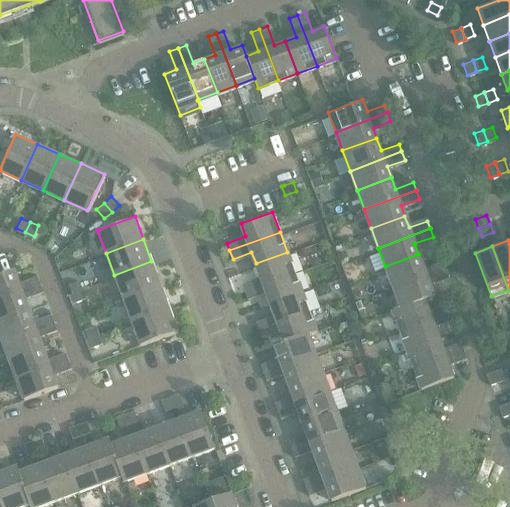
[(240,281),(244,289),(294,270),(287,252),(256,263),(259,274),(240,281)]
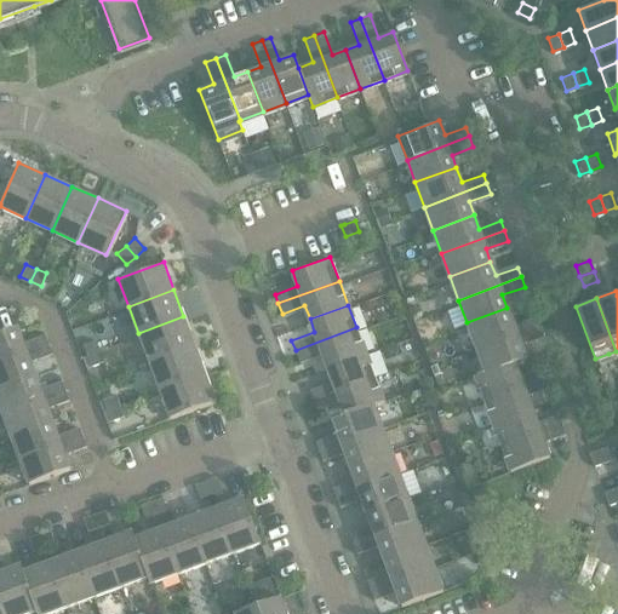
[(511,321),(507,308),(467,322),(475,346),(538,322),(534,313),(511,321)]
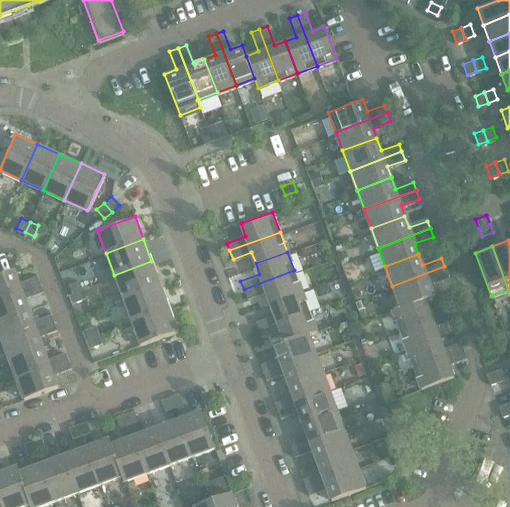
[(122,298),(160,284),(151,261),(114,275),(122,298)]
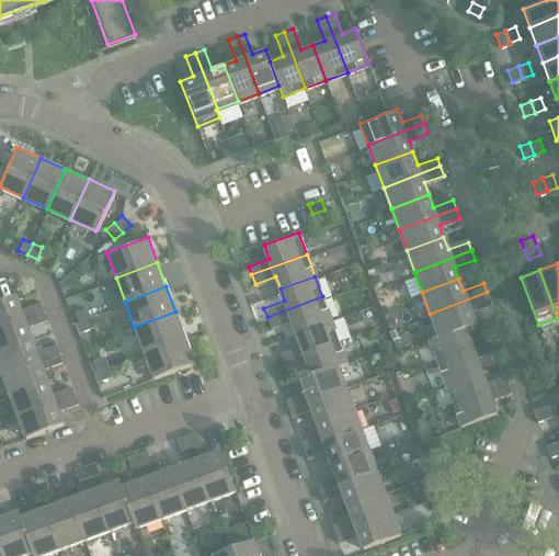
[(430,314),(437,333),(437,335),(463,325),(464,326),(474,321),(469,309),(490,302),(487,292),(430,314)]
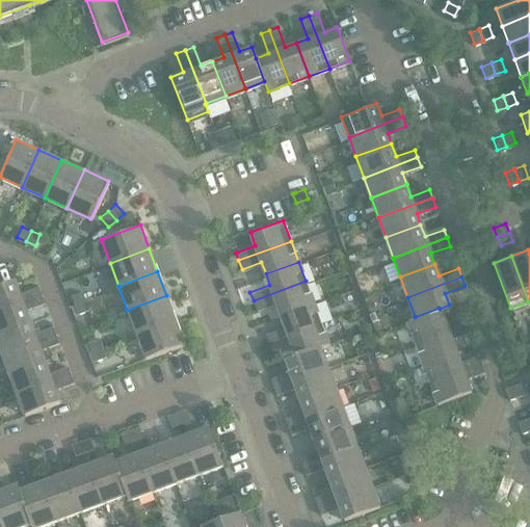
[(0,307),(41,293),(37,283),(19,290),(15,279),(0,283),(0,307)]
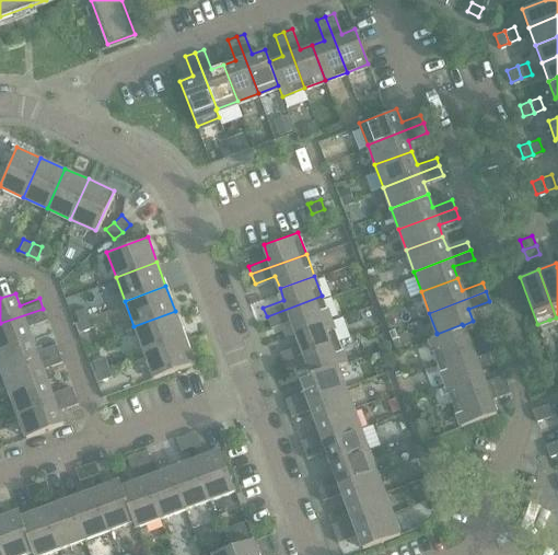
[(329,316),(322,296),(267,316),(269,324),(290,316),(295,331),(329,316)]
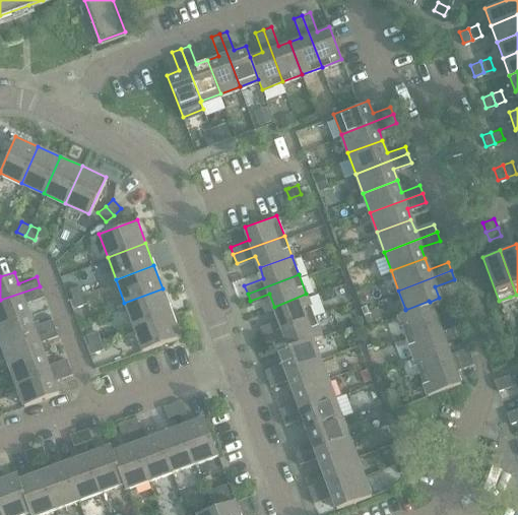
[(80,282),(69,287),(72,297),(83,292),(80,282)]
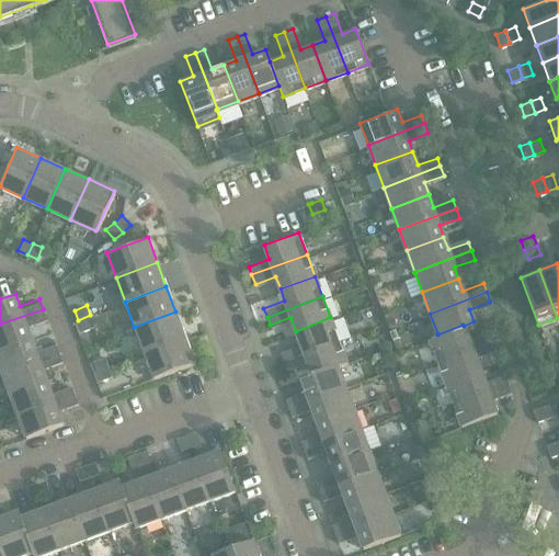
[(43,309),(0,324),(0,348),(31,338),(26,325),(46,317),(43,309)]
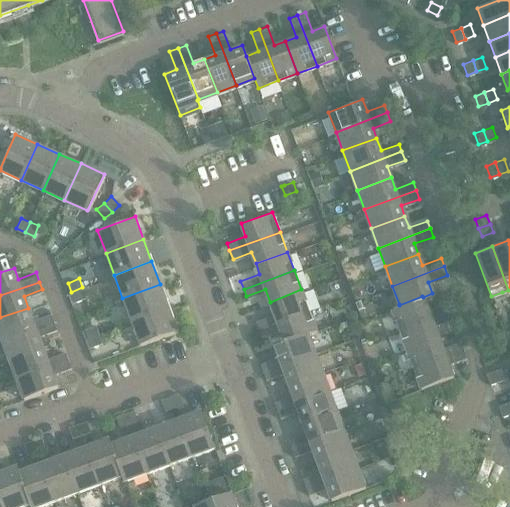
[(122,298),(131,321),(168,307),(160,284),(122,298)]
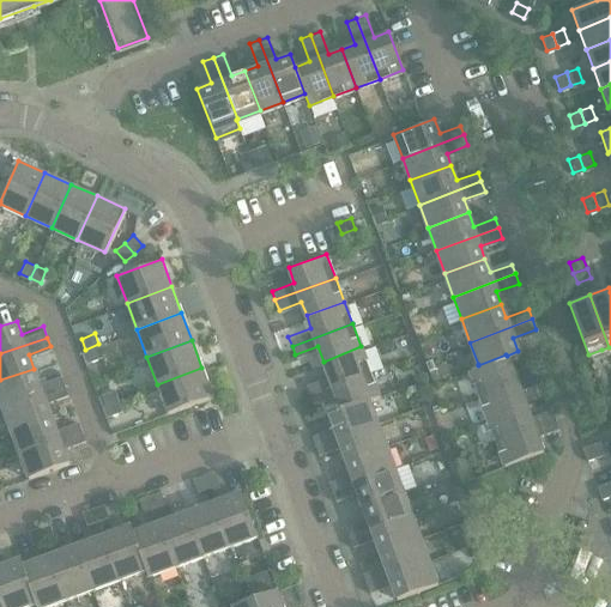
[(98,344),(85,350),(90,359),(103,354),(98,344)]
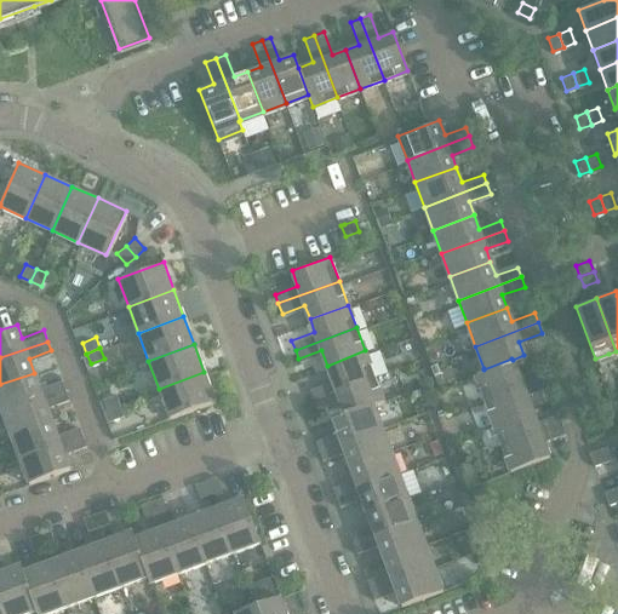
[(309,386),(313,396),(373,373),(365,350),(327,366),(332,378),(309,386)]
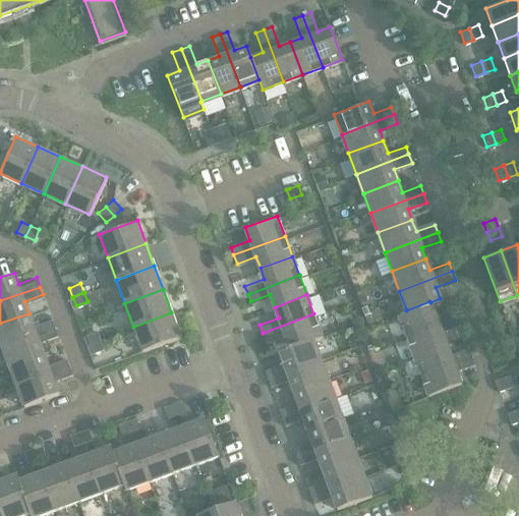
[(406,310),(406,309),(397,312),(405,335),(456,316),(453,307),(435,314),(430,302),(429,301),(406,310)]
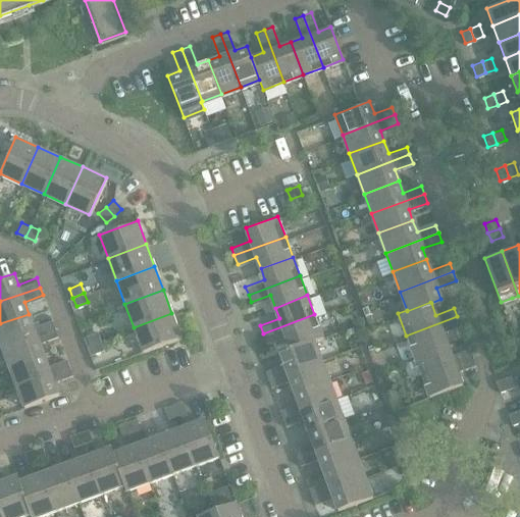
[(180,337),(171,313),(134,327),(142,351),(180,337)]
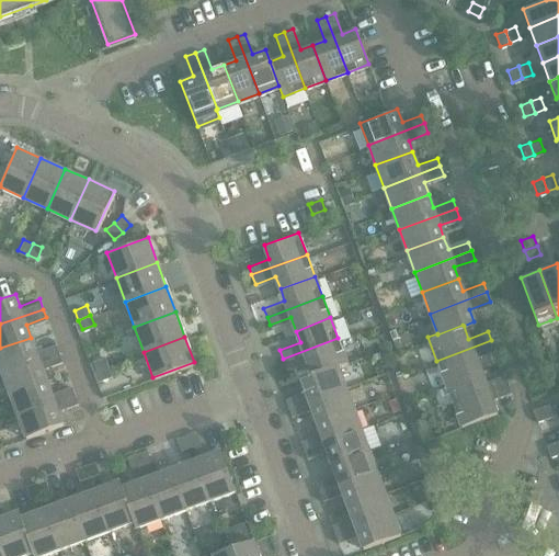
[(0,365),(2,372),(59,351),(56,341),(35,349),(31,338),(0,348),(0,365)]
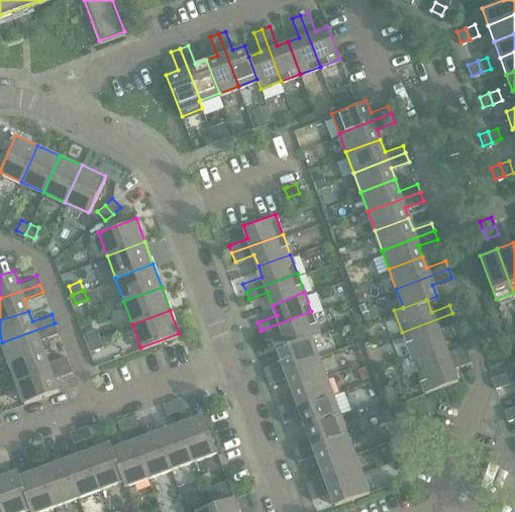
[(283,331),(287,342),(287,343),(310,334),(310,335),(319,331),(311,311),(261,330),(264,339),(283,331)]
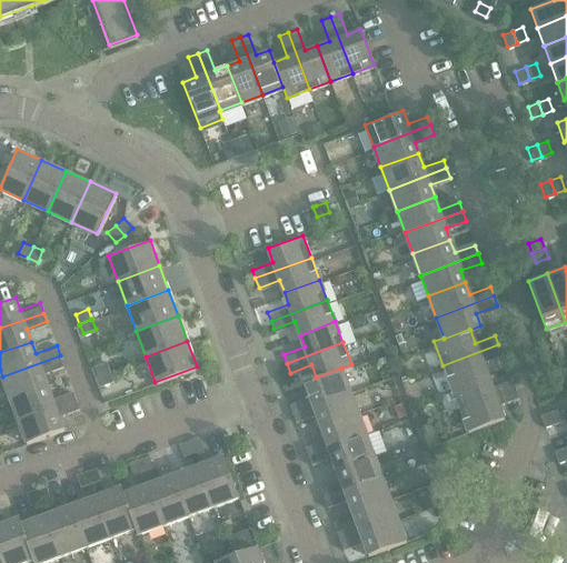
[(501,353),(498,344),(443,365),(450,386),(486,373),(481,361),(501,353)]
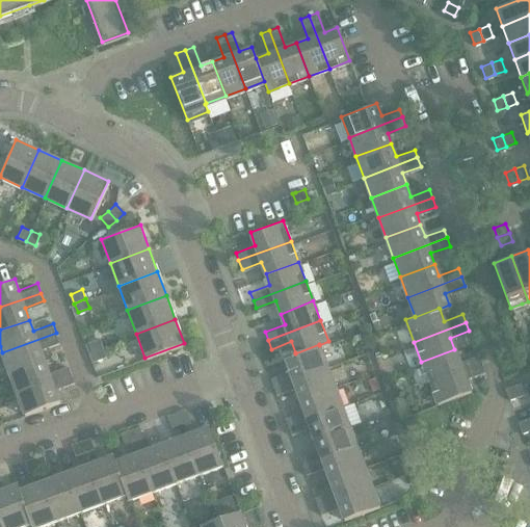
[(56,333),(2,352),(9,371),(44,359),(40,347),(58,340),(56,333)]
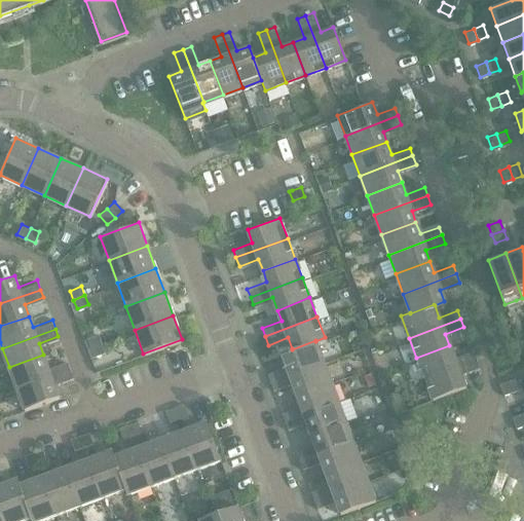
[(98,332),(86,336),(90,345),(102,341),(98,332)]
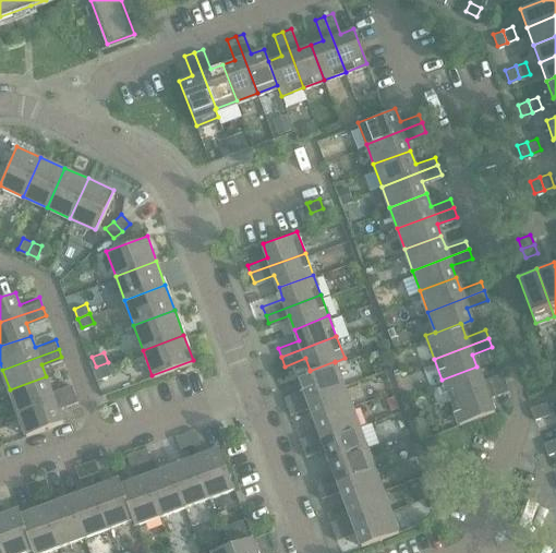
[(283,394),(287,404),(342,383),(335,362),(335,361),(310,371),(310,370),(298,374),(302,387),(283,394)]
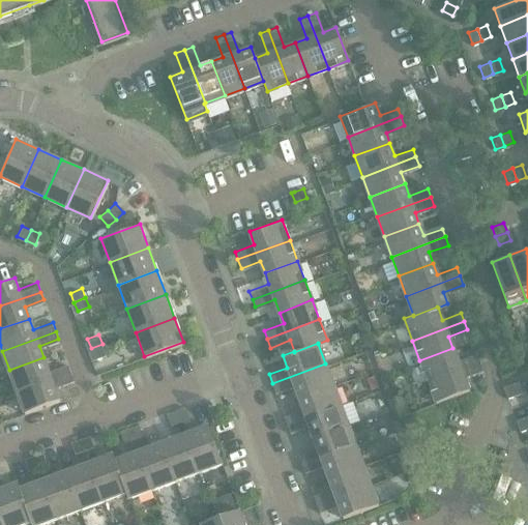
[(103,344),(91,348),(94,357),(106,353),(103,344)]
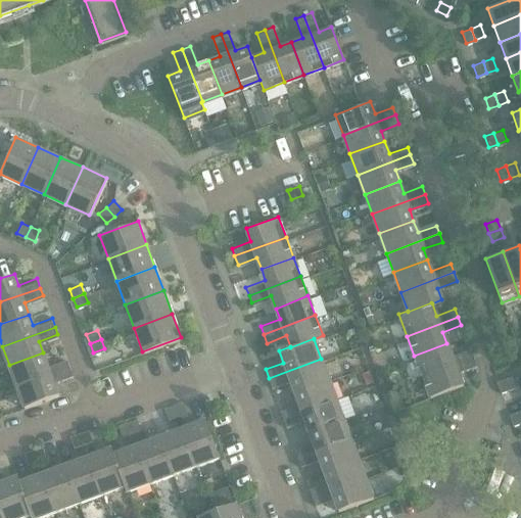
[(446,343),(414,356),(421,376),(472,357),(469,347),(451,355),(446,343)]
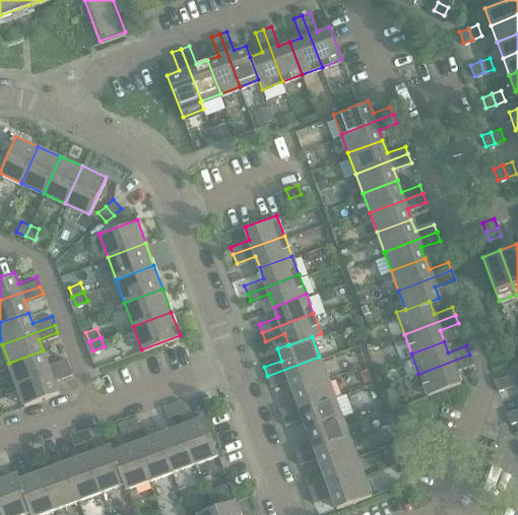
[(47,362),(43,350),(9,363),(16,383),(69,364),(66,355),(47,362)]
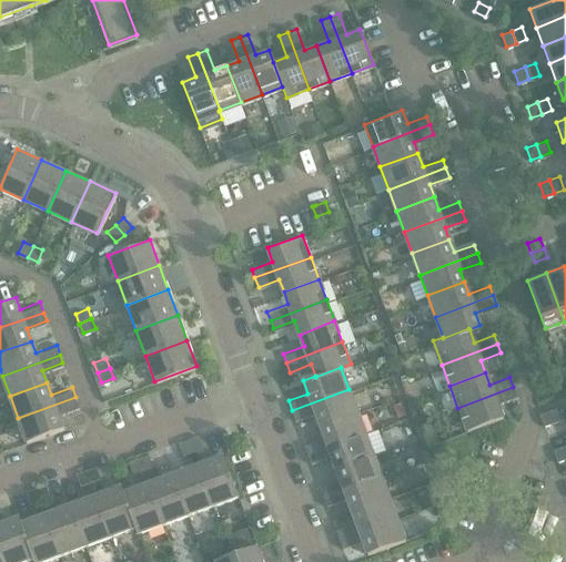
[(516,396),(513,387),(457,408),(465,429),(501,416),(496,402),(516,396)]
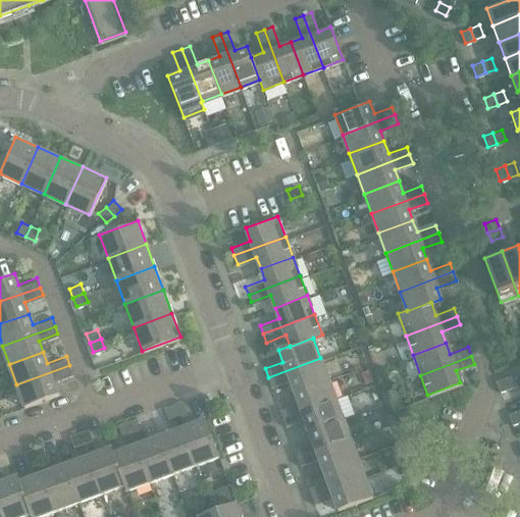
[(290,379),(294,391),(327,377),(320,358),(268,377),(271,385),(290,379)]
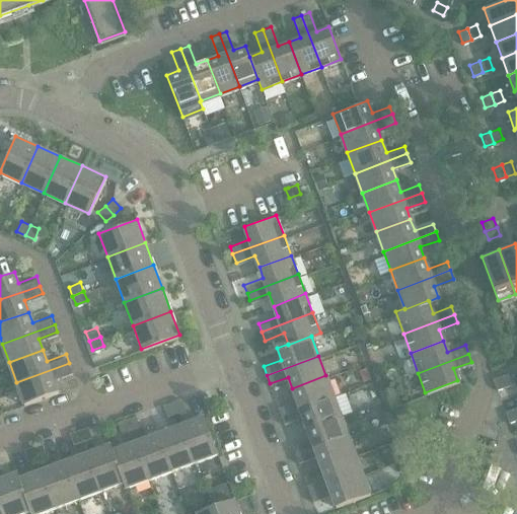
[(71,370),(69,363),(16,382),(24,401),(58,389),(53,377),(71,370)]
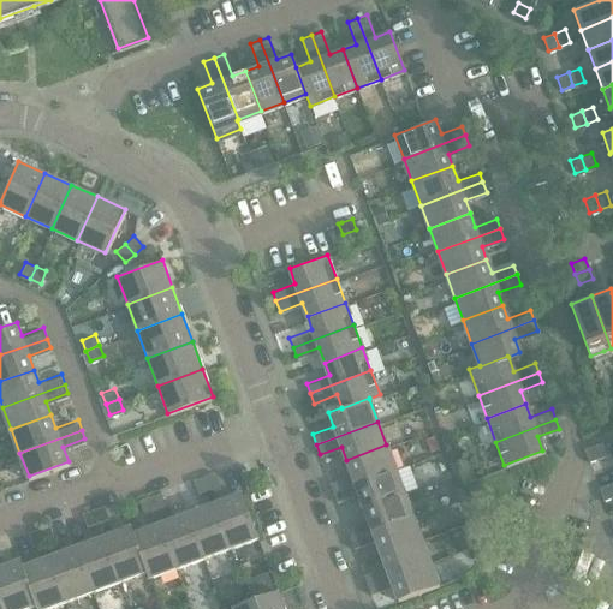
[(605,440),(594,443),(599,457),(609,453),(605,440)]
